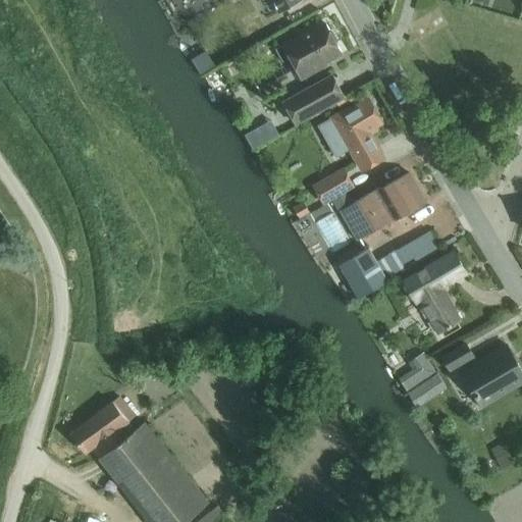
[(272,0),(278,10),(296,0),(272,0)]
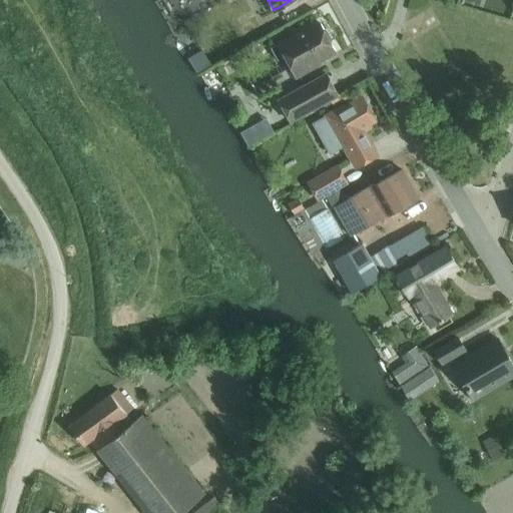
[(297,77),(312,69),(310,67),(336,53),(331,44),(332,40),(328,32),(325,31),(320,23),(272,48),(278,59),(285,55),(297,77)]
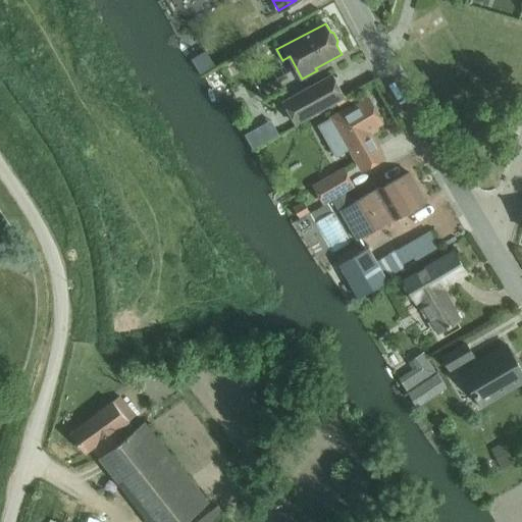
[(332,75),(284,102),(296,123),(344,97),(332,75)]
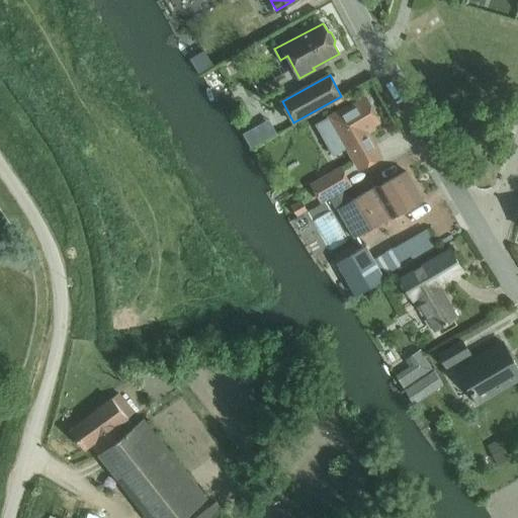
[(329,117),(316,125),(333,156),(346,149),(358,169),(380,156),(368,136),(375,132),(372,126),(379,122),(365,98),(347,108),(347,107),(329,117)]
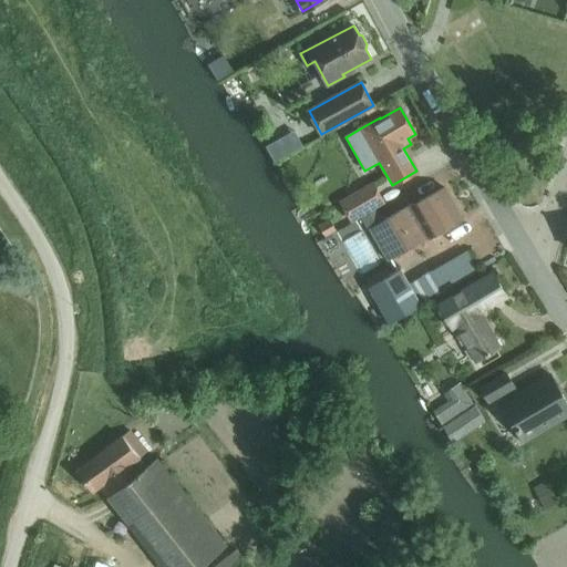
[(372,185),(340,202),(350,219),(381,203),(372,185)]
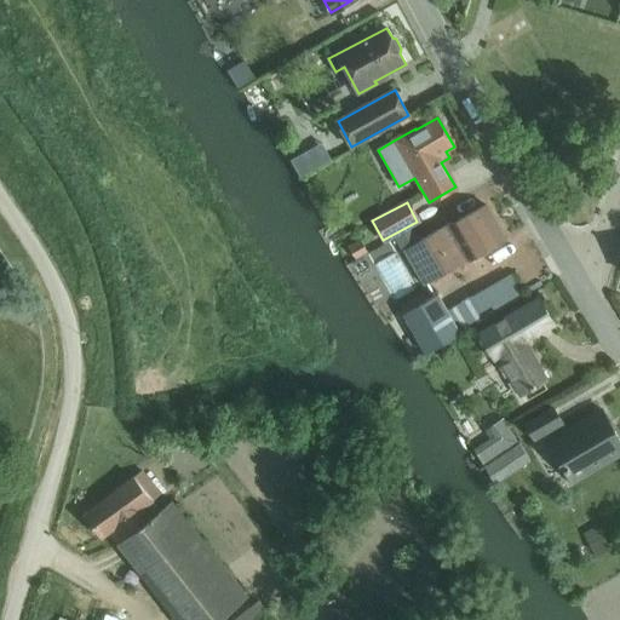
[(411,228),(395,236),(403,251),(424,287),(470,259),(505,240),(486,206),(451,227),(449,224),(419,242),(411,228)]
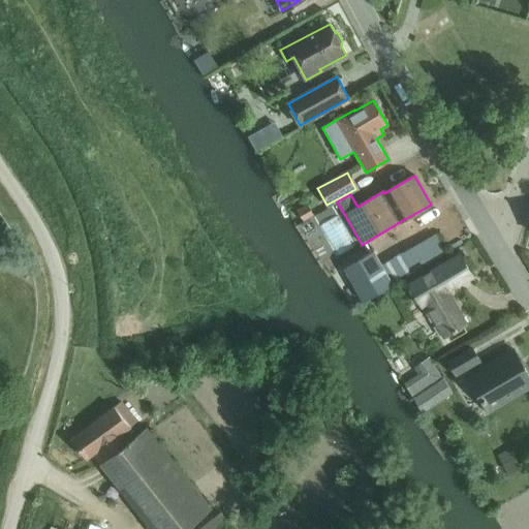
[(307,206),(297,212),(303,222),(313,216),(307,206)]
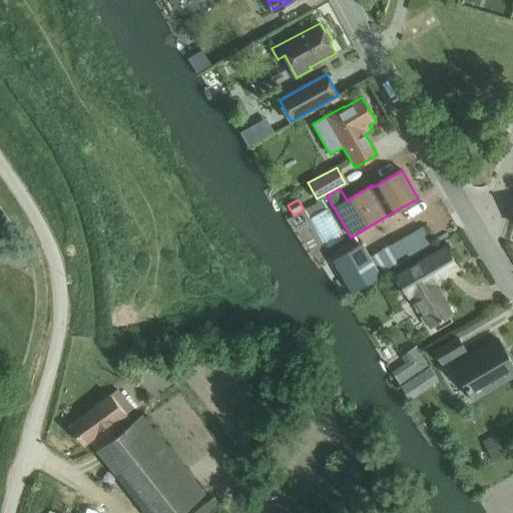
[(336,260),(334,261),(353,294),(381,277),(433,246),(427,234),(413,242),(409,235),(370,258),(362,243),(354,248),(336,260)]
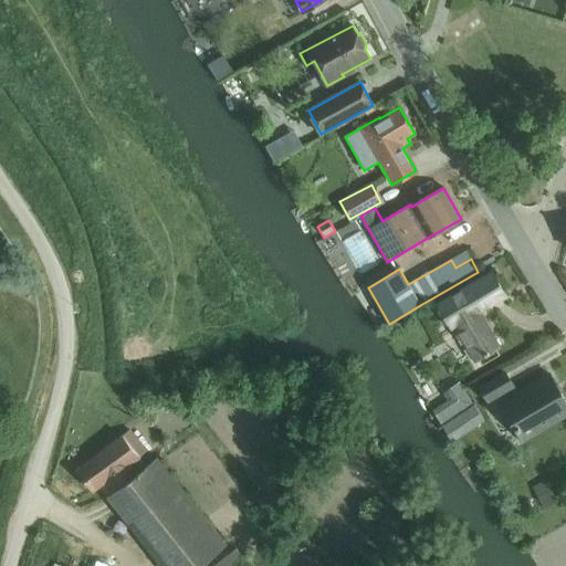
[(438,306),(450,328),(456,325),(477,360),(499,348),(478,312),(505,295),(493,273),(438,306)]
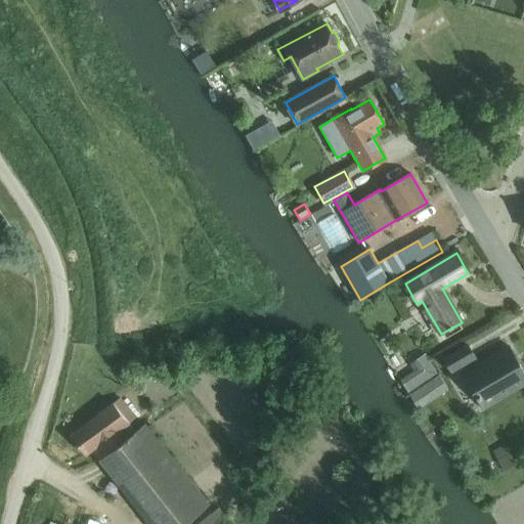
[(468,346),(445,359),(452,372),(468,363),(468,362),(475,358),(468,346)]
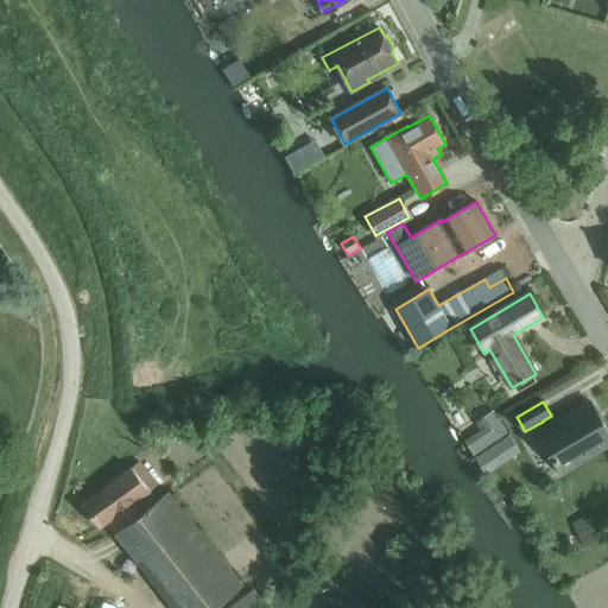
[(607,432),(590,403),(538,432),(562,474),(607,447),(607,432)]
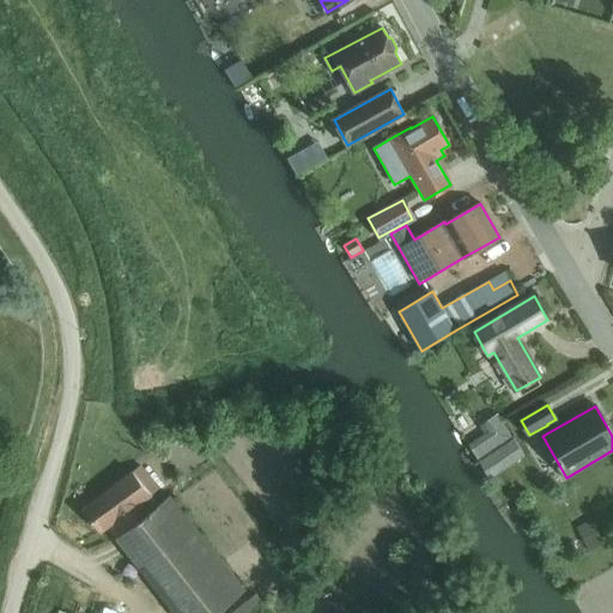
[(489,431),(468,444),(478,460),(511,438),(497,416),(484,424),(489,431)]
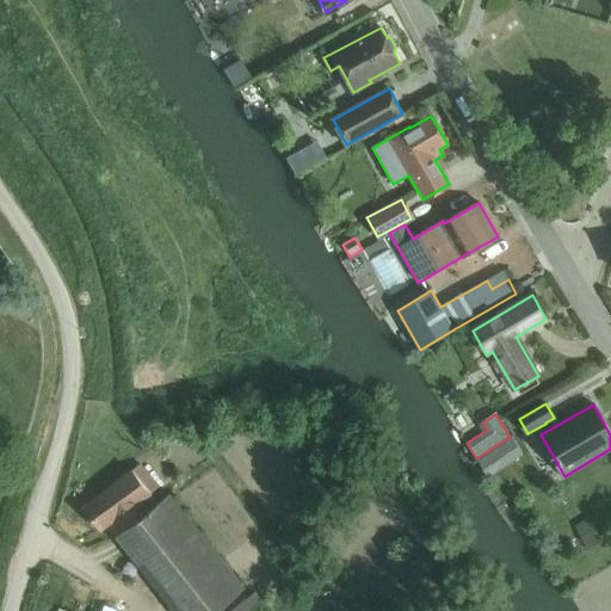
[(511,439),(477,461),(488,477),(522,455),(511,439)]
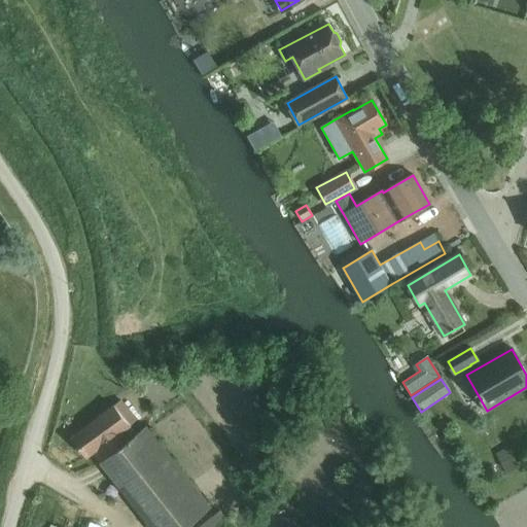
[(100,463),(101,462),(151,526),(186,526),(212,507),(148,426),(138,434),(131,425),(137,420),(120,399),(72,438),(88,457),(93,454),(100,463)]
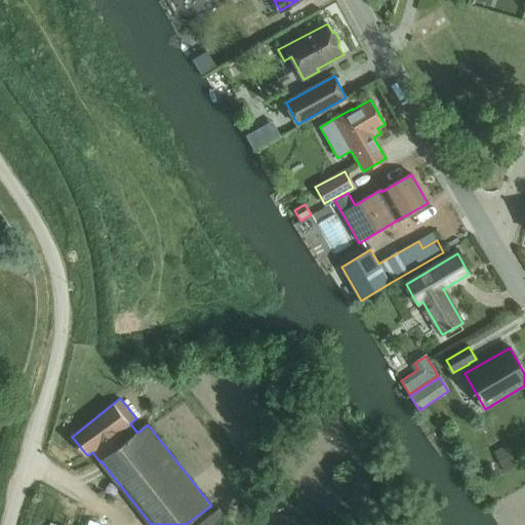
[(506,446),(493,452),(503,472),(516,466),(506,446)]
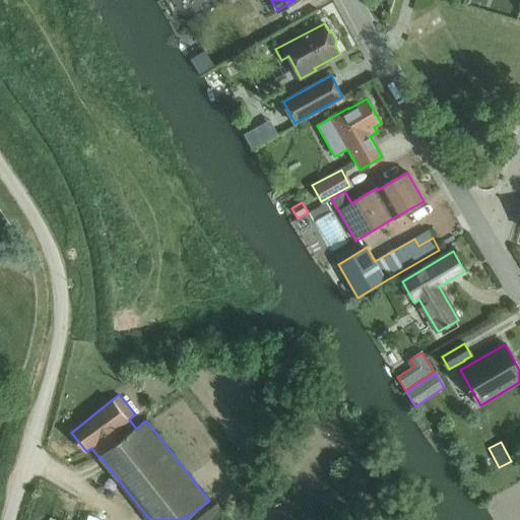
[(216,504),(196,519),(212,519),(223,512),(216,504)]
